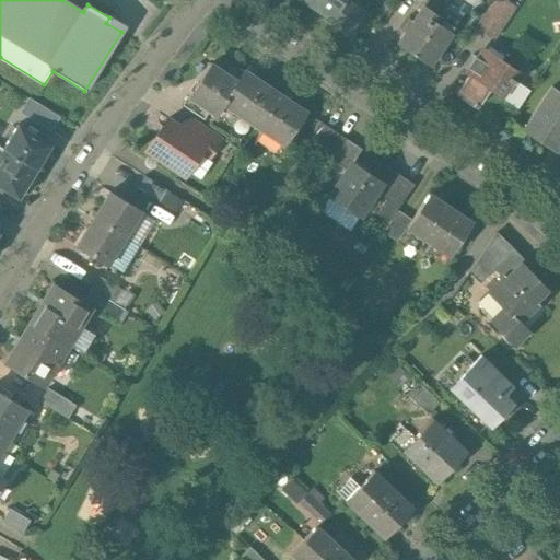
[(304,0),(349,31),(362,12),(343,0),(304,0)]
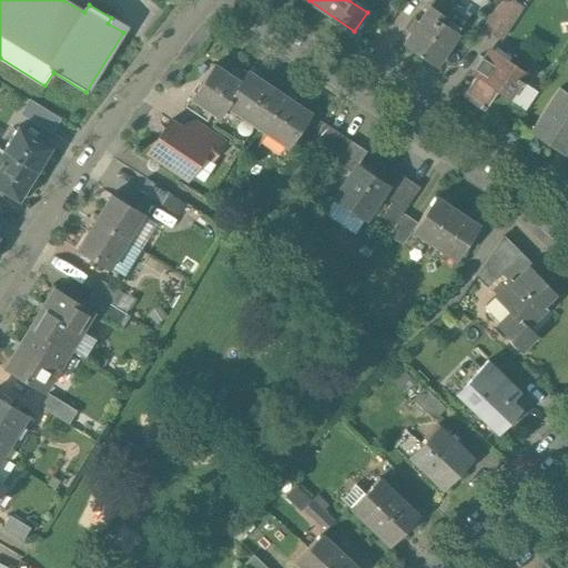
[(517,0),(503,0),(498,3),(484,26),(501,38),(524,4),(517,0)]
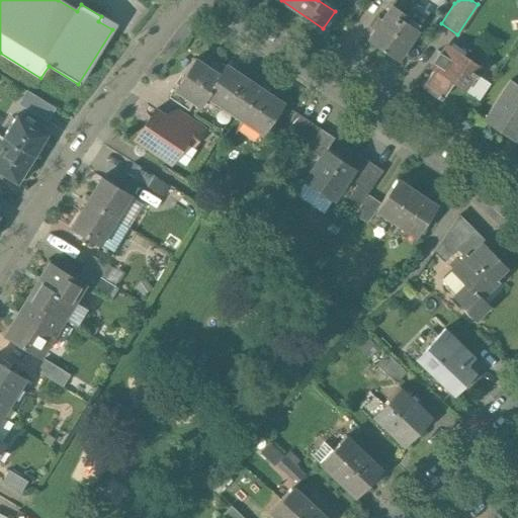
[(375,28),(368,39),(397,59),(417,28),(405,20),(408,14),(392,3),(382,18),(378,16),(371,26),(375,28)]
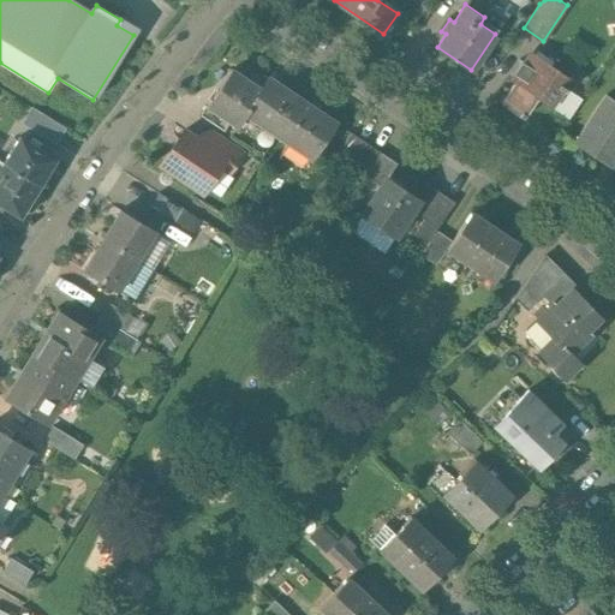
[(536,54),(503,102),(525,117),(538,96),(551,105),(563,87),(566,89),(568,87),(563,84),(569,77),(536,54)]
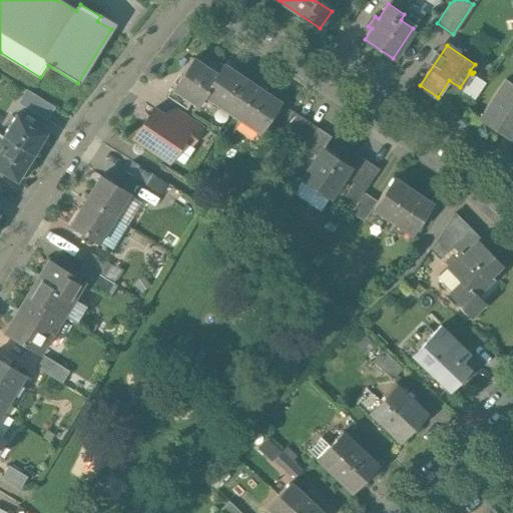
[(204,95),(216,73),(193,58),(172,88),(197,105),(204,95)]
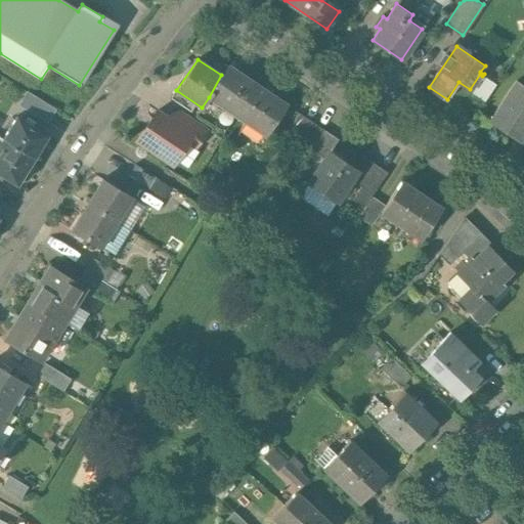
[(221,75),(209,97),(241,119),(261,87),(228,64),(221,75)]
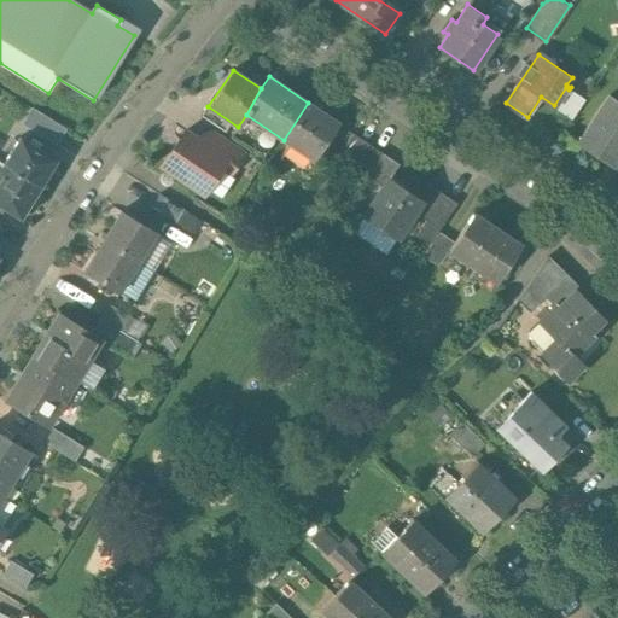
[(617,156),(617,98),(611,93),(578,140),(613,164),(617,156)]
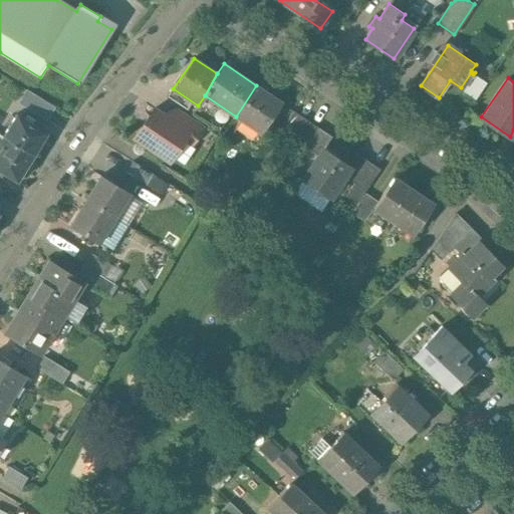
[(281,101),(256,85),(236,116),(260,133),(281,101)]
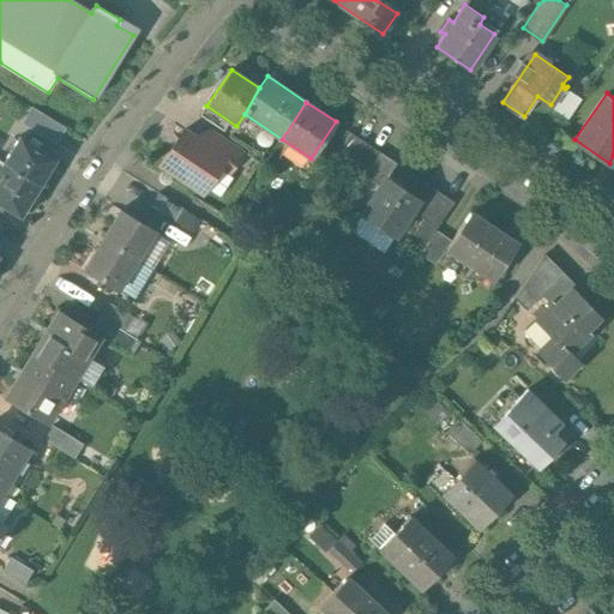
[(184,130),(161,164),(180,178),(181,178),(203,192),(221,164),(226,158),(205,144),(184,130)]
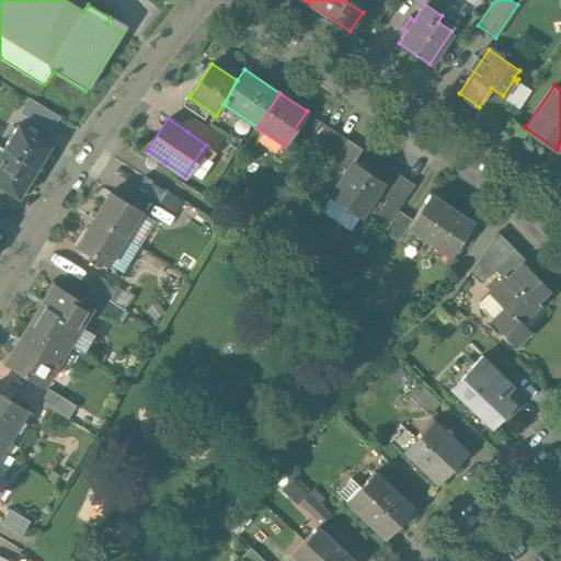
[(222,138),(195,119),(187,132),(206,145),(202,150),(209,156),(222,138)]
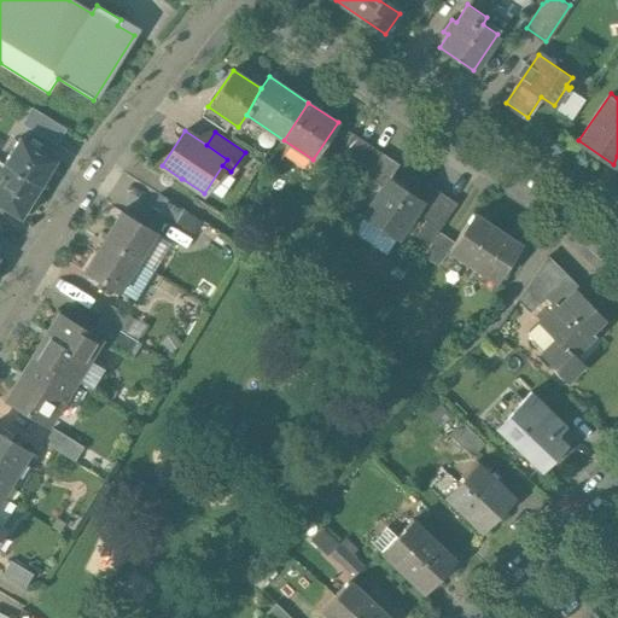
[(383,155),(353,134),(337,157),(367,178),(383,155)]
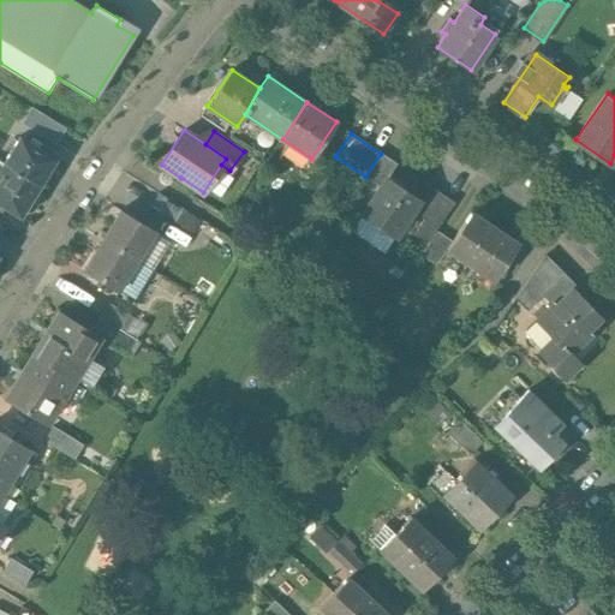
[(54,162),(19,139),(4,163),(40,185),(54,162)]
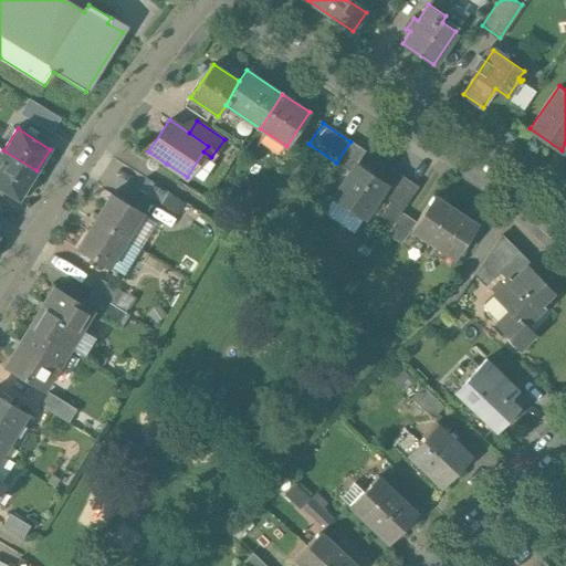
[(365,150),(350,142),(336,163),(349,171),(355,164),(357,164),(365,150)]
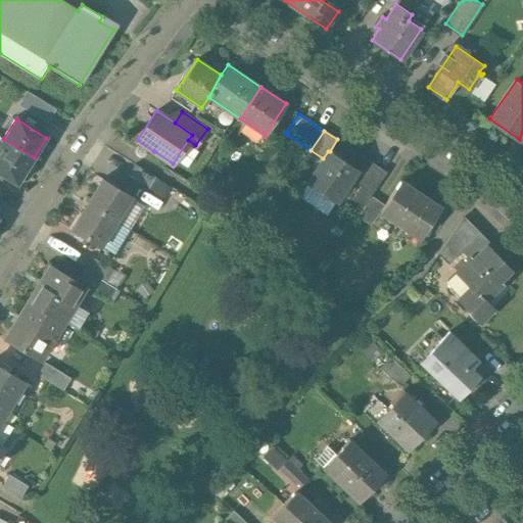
[(34,157),(3,139),(0,144),(0,176),(16,186),(34,157)]
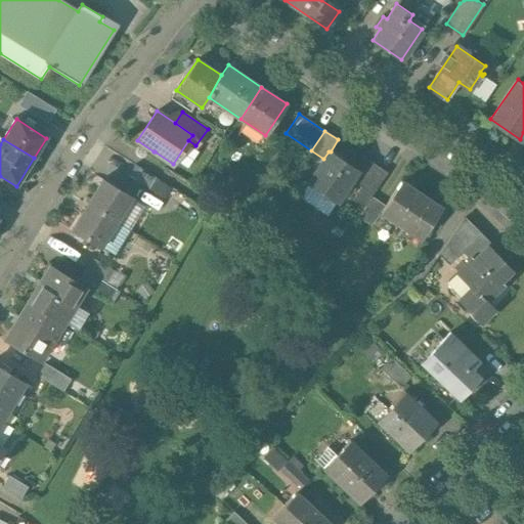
[(331,151),(329,151),(323,159),(308,183),(336,203),(350,180),(357,170),(356,169),(331,151)]
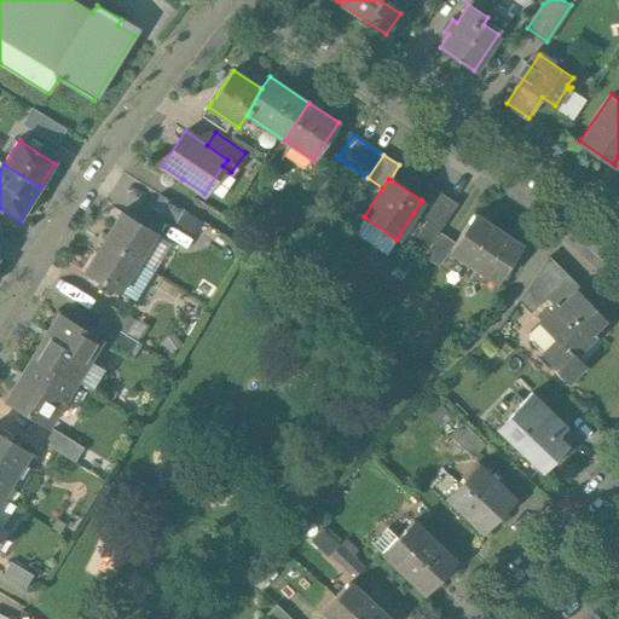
[(431,186),(421,200),(422,201),(414,213),(427,221),(417,235),(431,244),(439,232),(458,203),(431,186)]
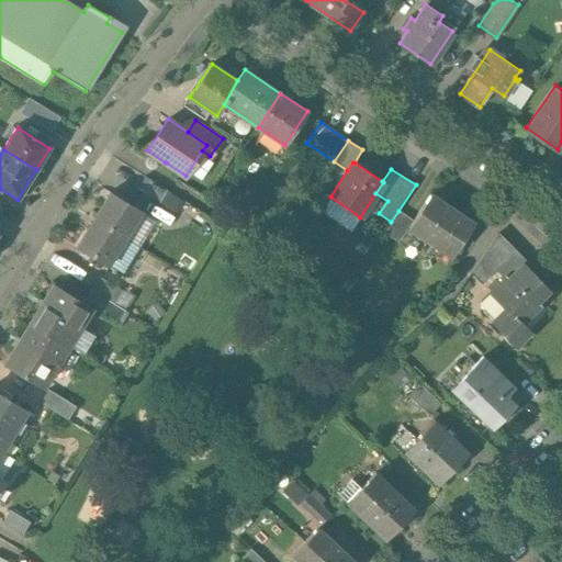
[(168,190),(147,178),(138,191),(159,204),(168,190)]
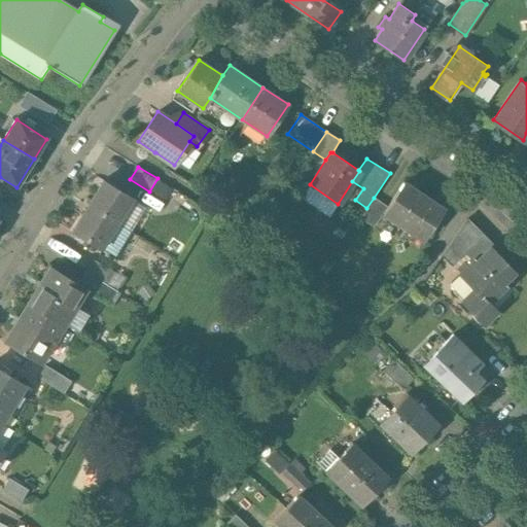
[(132,200),(102,181),(88,206),(117,224),(132,200)]
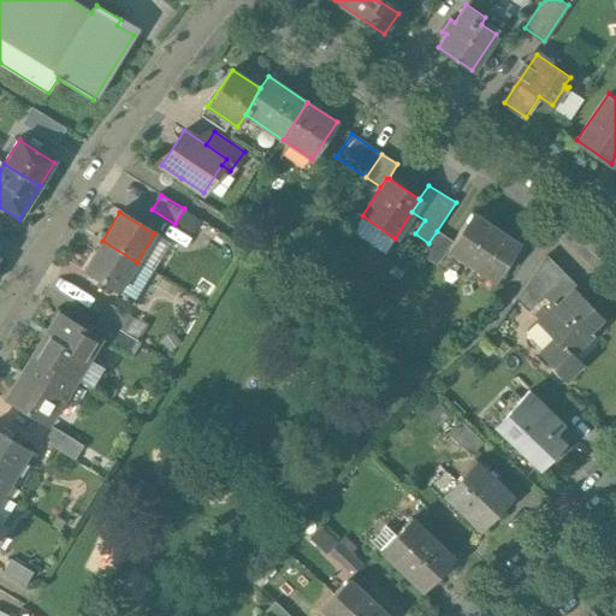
[(519,244),(472,213),(452,242),(448,249),(487,276),(495,265),(502,270),(519,244)]
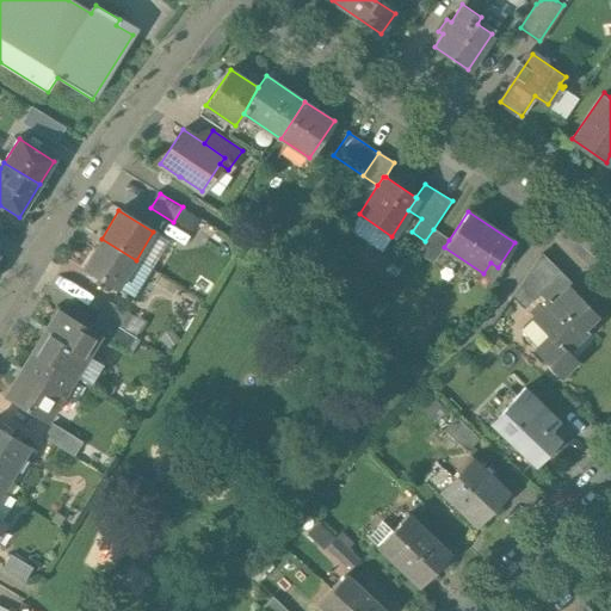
[(449,240),(433,229),(425,241),(418,253),(433,264),(444,247),(449,240)]
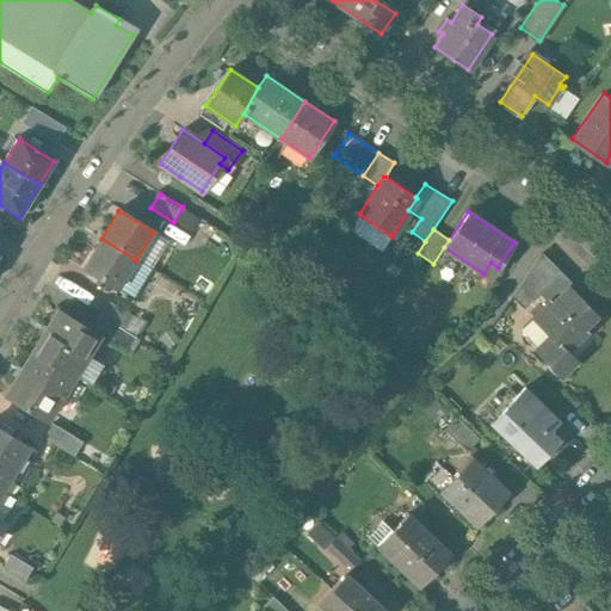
[(136,260),(102,239),(82,270),(117,291),(136,260)]
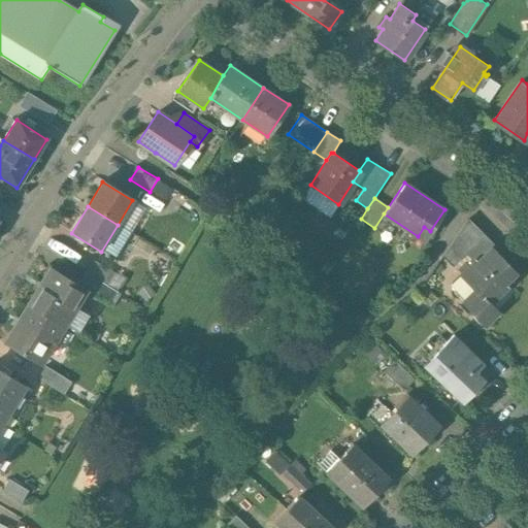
[(494,246),(467,220),(442,257),(452,266),(465,253),(473,261),(474,260),(476,262),(491,248),(492,248),(494,246)]
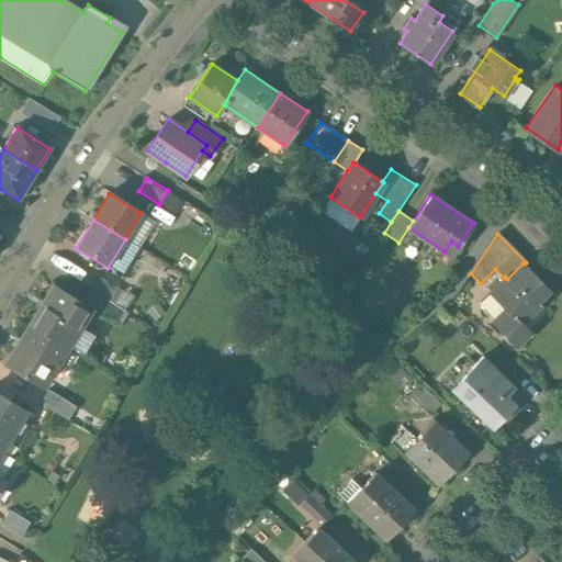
[(523,263),(507,279),(505,277),(504,278),(491,291),(502,302),(501,302),(506,308),(492,322),(516,346),(530,332),(523,324),(517,318),(548,289),(524,263),(523,263)]
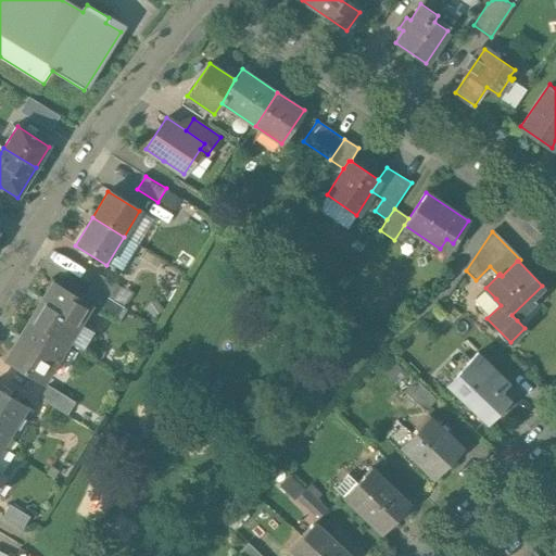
[(121,289),(98,276),(91,288),(113,301),(121,289)]
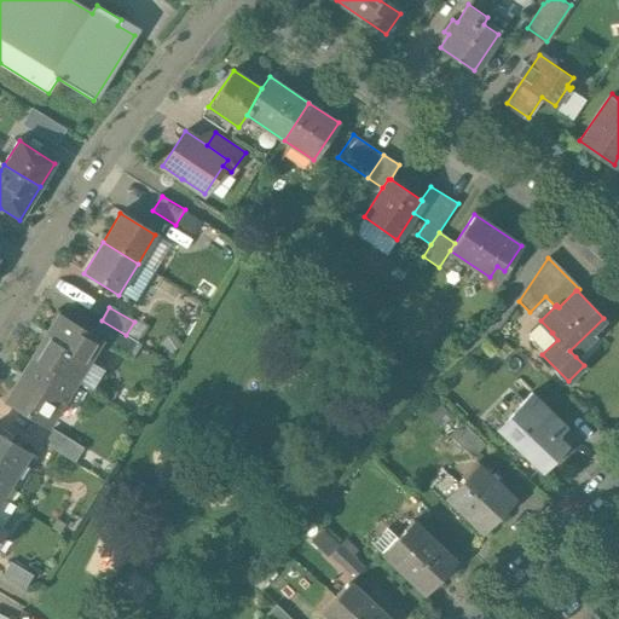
[(93,334),(58,313),(32,357),(75,383),(100,341),(102,340),(93,334)]
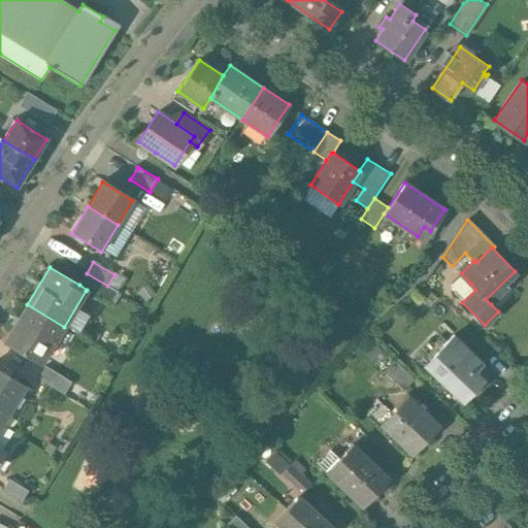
[(107,286),(87,273),(79,285),(87,290),(86,291),(109,305),(118,292),(107,286)]
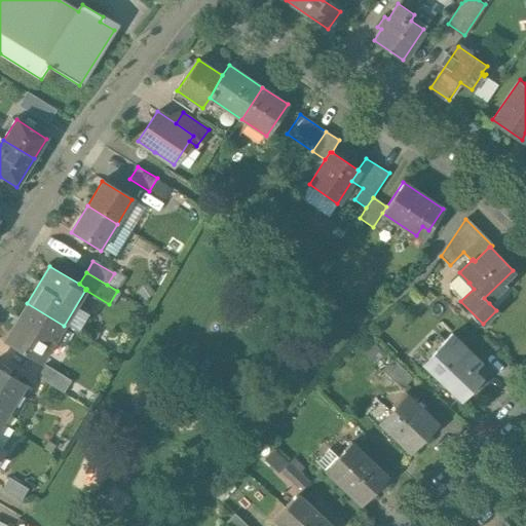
[(64,326),(27,303),(4,340),(40,363),(64,326)]
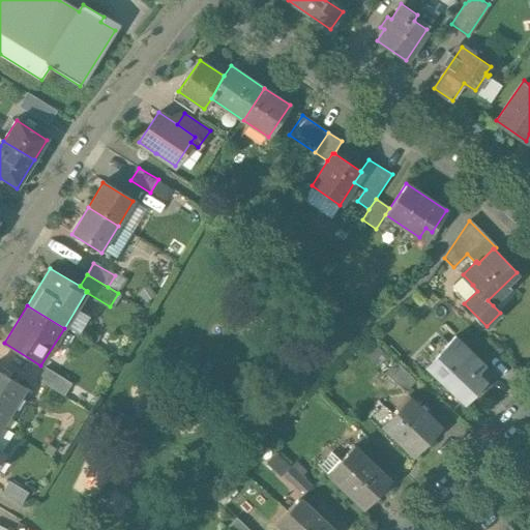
[(484,362),(457,335),(427,366),(464,402),(484,379),(476,372),(484,362)]
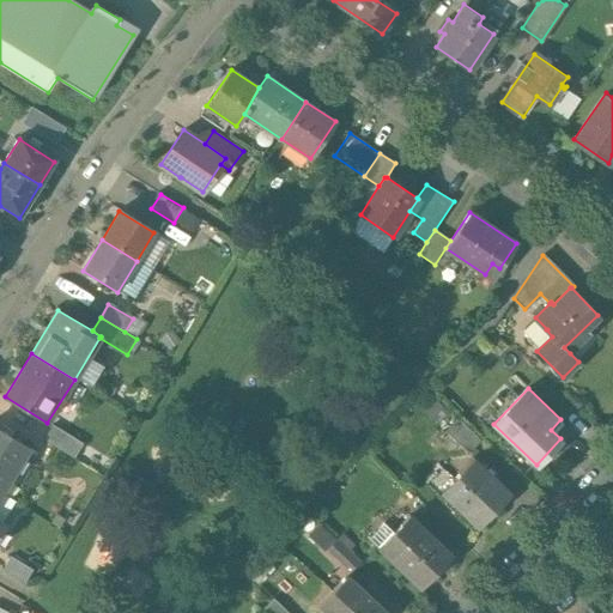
[(481,439),(459,418),(445,431),(468,453),(481,439)]
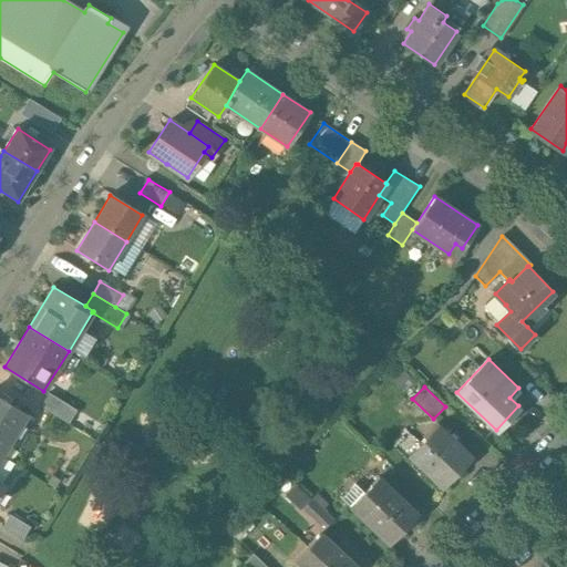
[(78,410),(49,393),(40,406),(69,424),(78,410)]
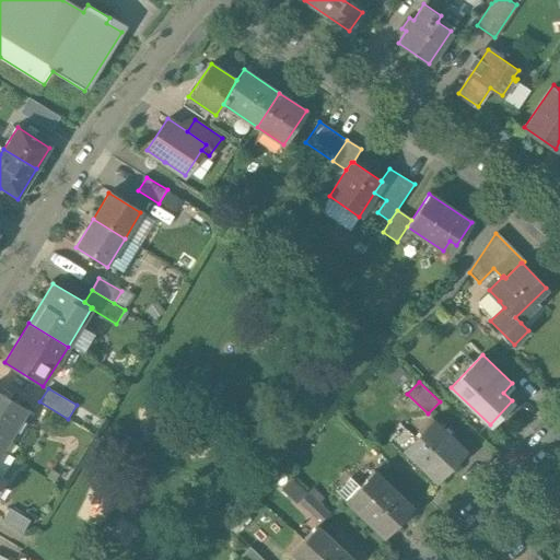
[(27,410),(0,393),(0,448),(2,451),(27,410)]
